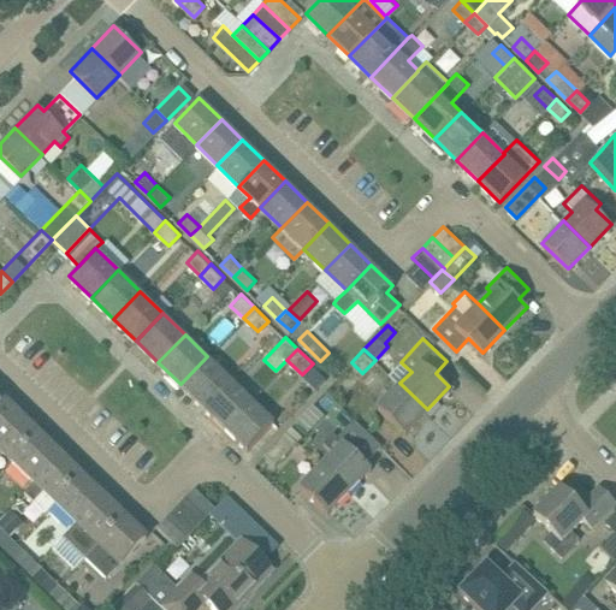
[(202,404),(229,378),(207,356),(181,384),(202,404)]
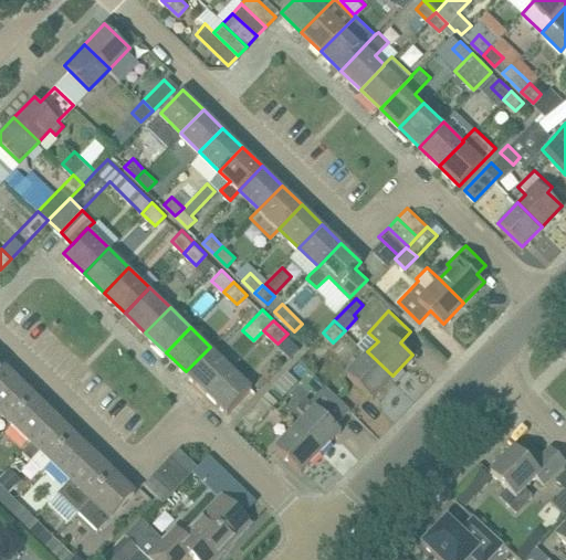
[(210,347),(186,371),(207,391),(231,367),(210,347)]
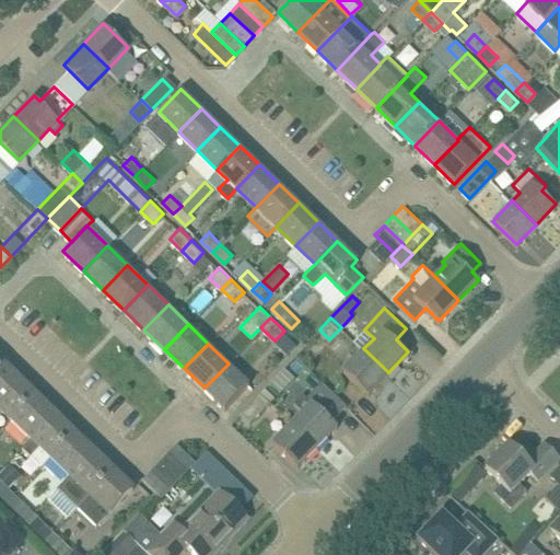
[(388,372),(363,348),(343,369),(368,393),(388,372)]
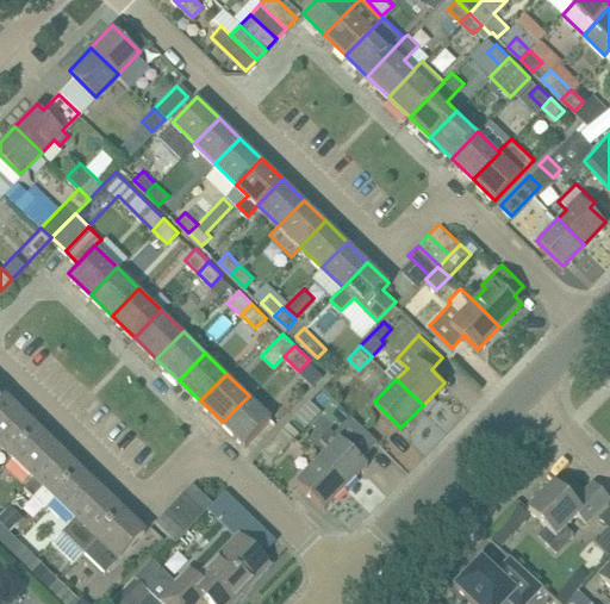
[(0,423),(17,406),(0,390),(0,423)]
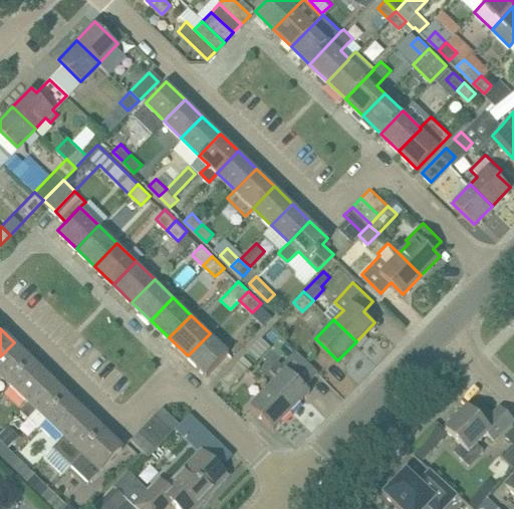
[(210,333),(188,355),(206,373),(228,351),(210,333)]
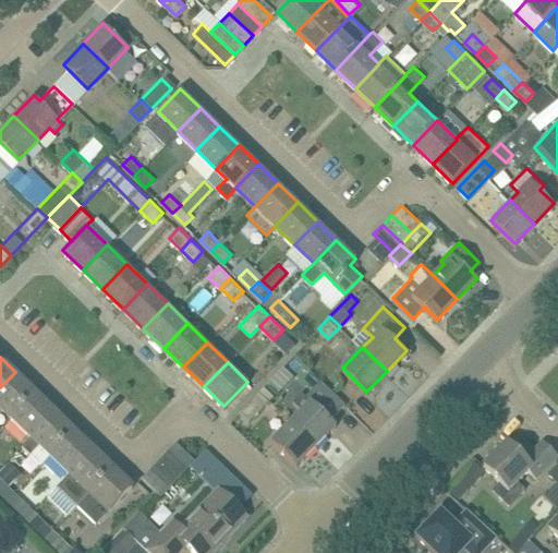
[(11,416),(35,391),(15,372),(0,387),(0,408),(2,407),(11,416)]
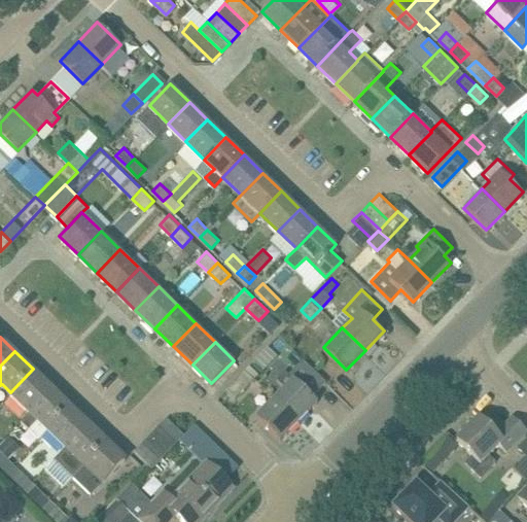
[(285,386),(275,396),(299,419),(317,399),(312,394),(326,380),(302,357),(288,372),(286,369),(277,378),(285,386)]
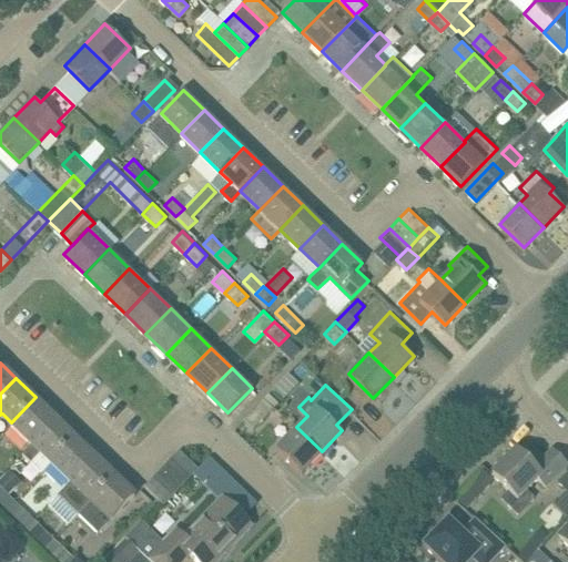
[(253,426),(273,406),(263,396),(243,416),(253,426)]
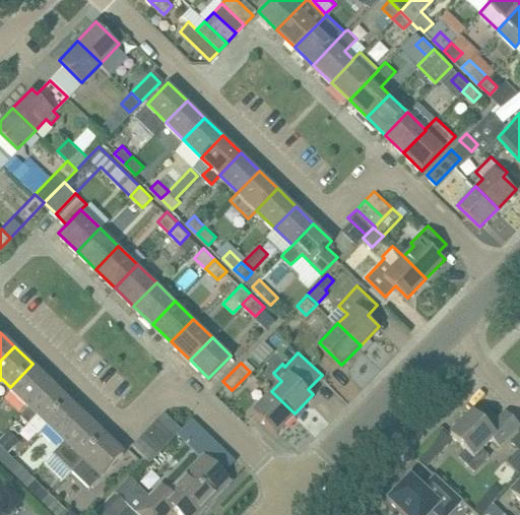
[(51,382),(33,364),(10,387),(28,404),(51,382)]
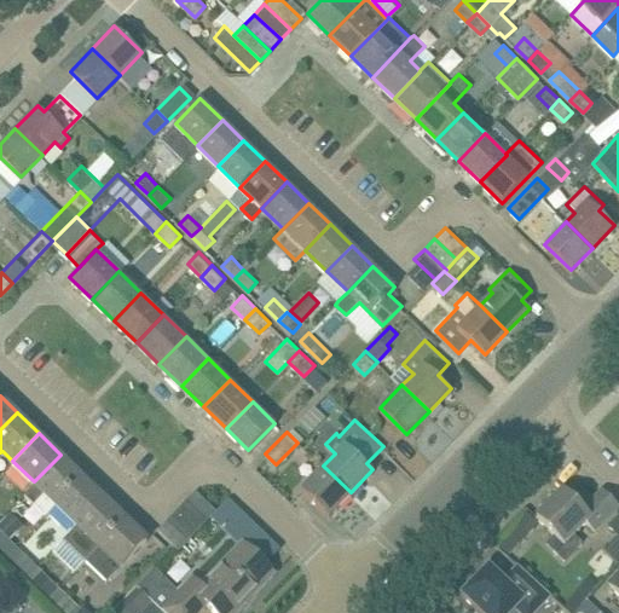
[(44,491),(56,502),(81,475),(61,455),(34,481),(24,492),(34,502),(44,491)]
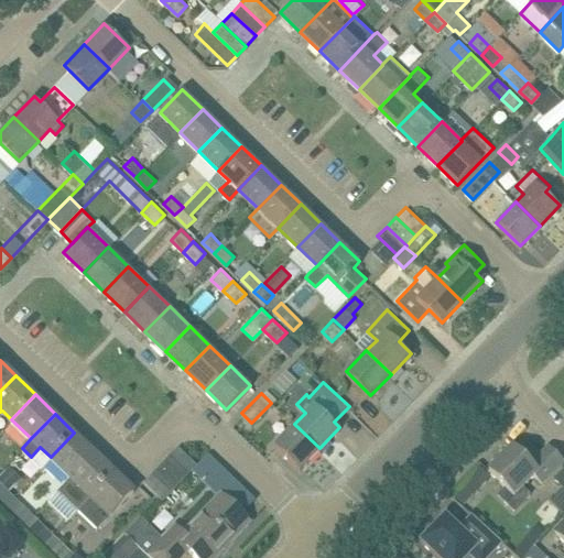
[(294,424),(274,444),(300,468),(320,448),(294,424)]
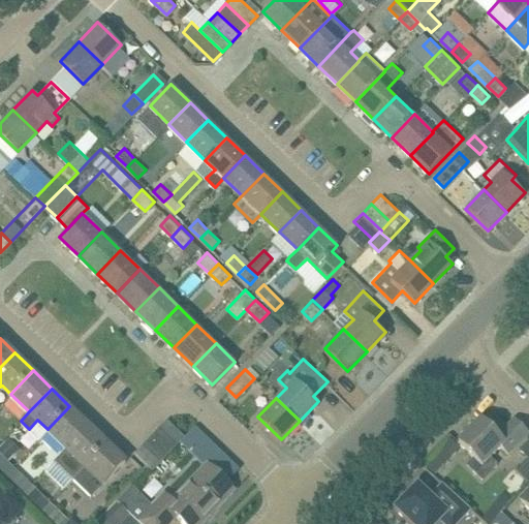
[(69,406),(48,429),(65,447),(88,424),(69,406)]
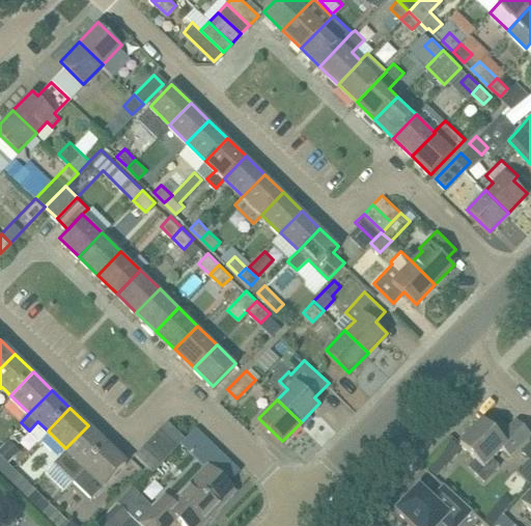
[(499,463),(493,455),(503,445),(510,452),(530,431),(516,417),(507,425),(496,414),(487,422),(483,417),(460,441),(475,455),(468,464),(484,478),(499,463)]
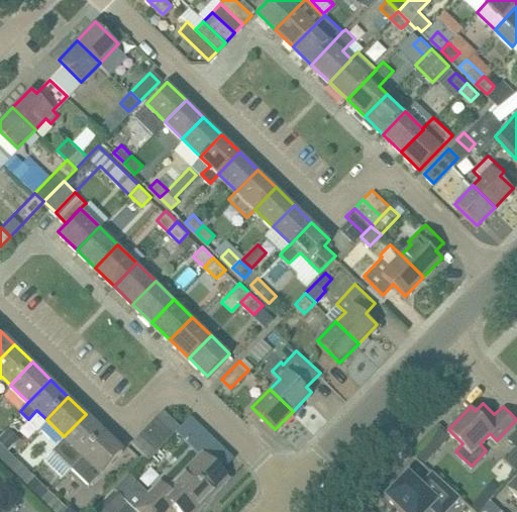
[(164,407),(156,415),(173,432),(181,424),(164,407)]
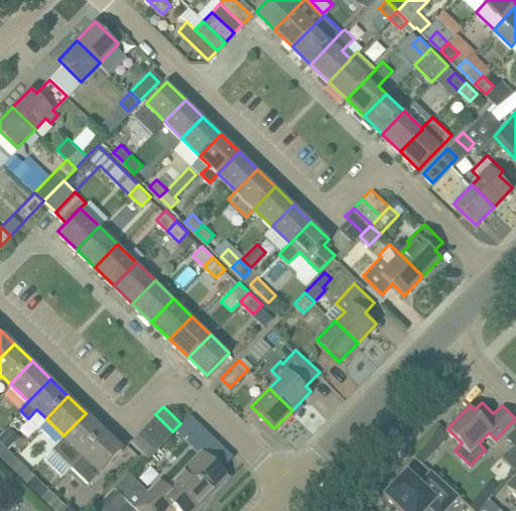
[(71,466),(104,430),(86,413),(63,435),(52,448),(71,466)]
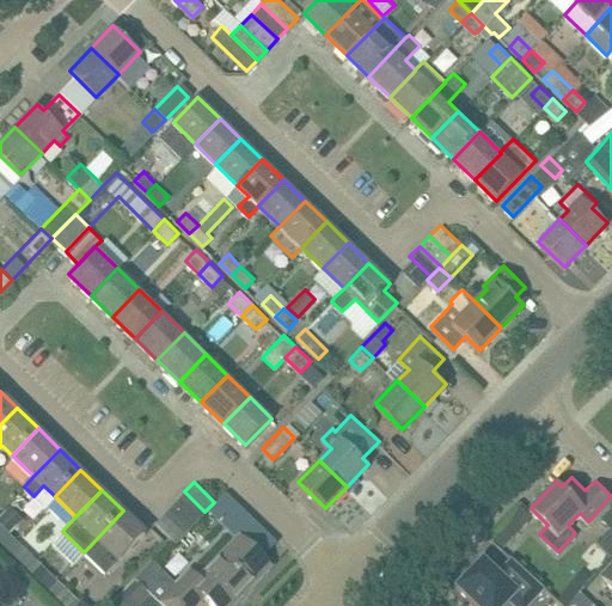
[(204,512),(184,491),(175,502),(195,521),(204,512)]
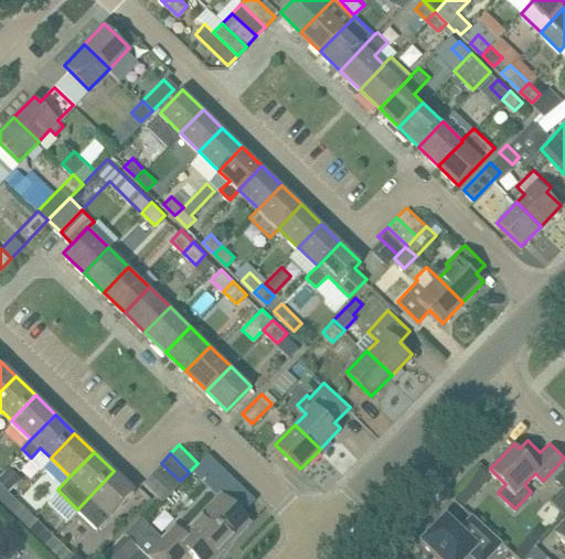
[(180,481),(161,463),(152,472),(172,490),(180,481)]
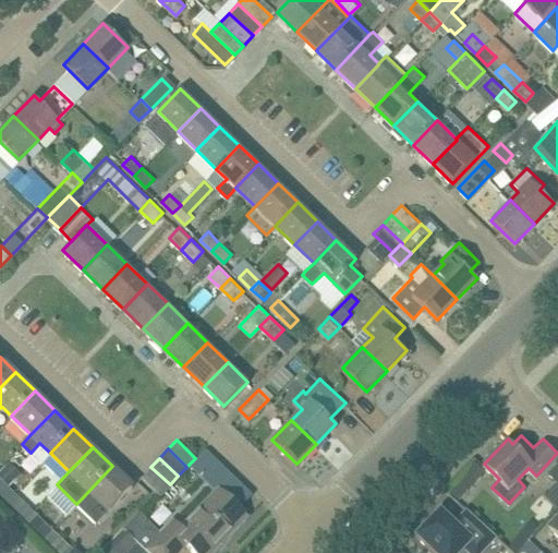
[(0,469),(0,493),(5,499),(13,491),(8,484),(21,470),(10,459),(0,469)]
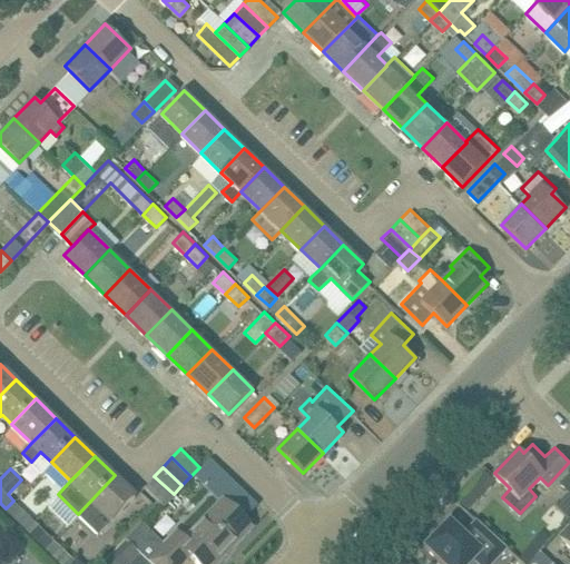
[(469,510),(498,481),(488,470),(459,498),(469,510)]
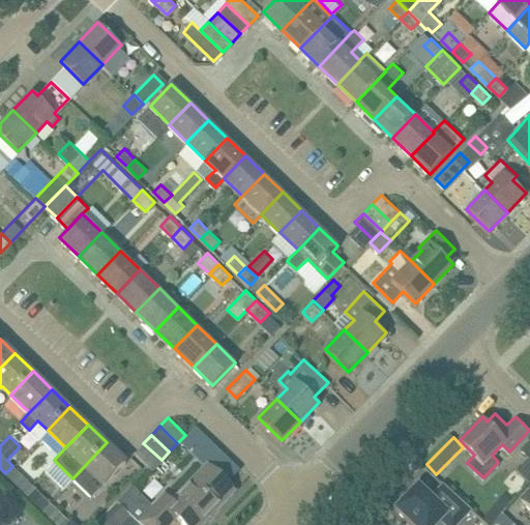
[(107,442),(72,478),(91,496),(125,461),(107,442)]
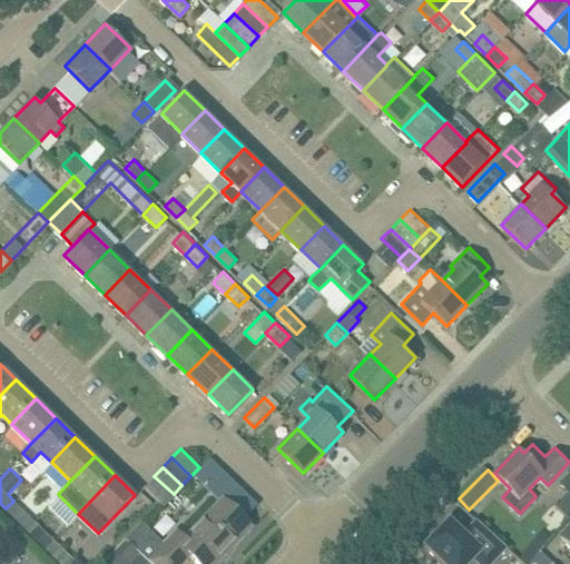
[(174,494),(154,476),(145,485),(165,503),(174,494)]
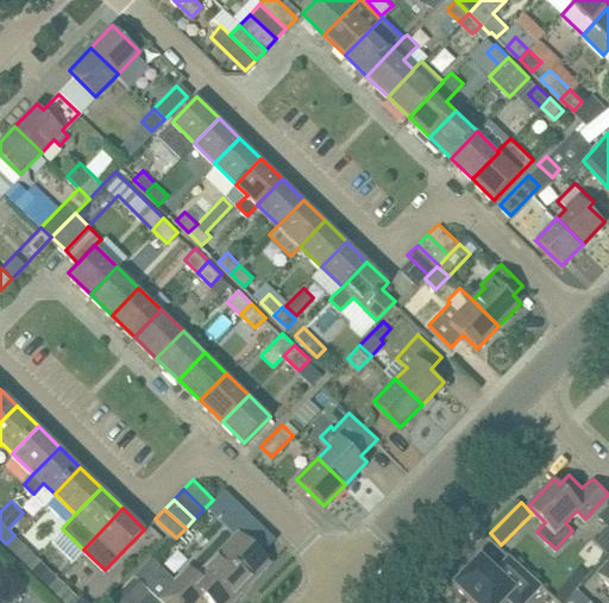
[(608,523),(594,538),(607,551),(608,547),(608,523)]
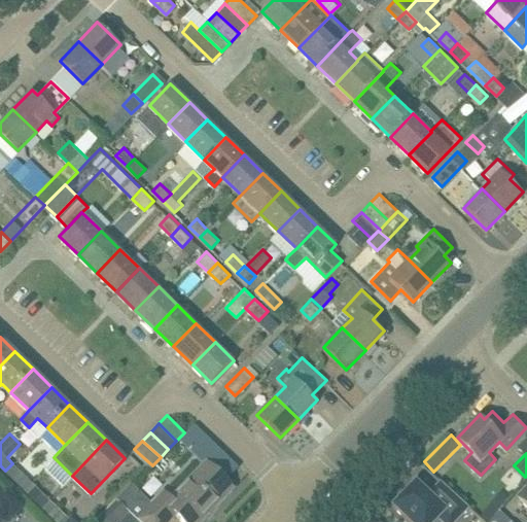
[(152,499),(132,481),(116,496),(137,516),(142,521),(165,521),(176,511),(187,521),(197,521),(206,514),(205,512),(216,500),(217,501),(233,486),(206,460),(171,497),(163,489),(152,499)]
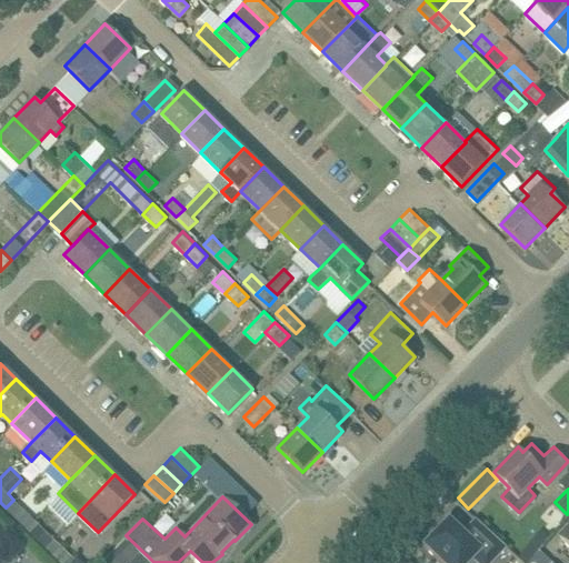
[(25,526),(32,519),(13,500),(6,508),(25,526)]
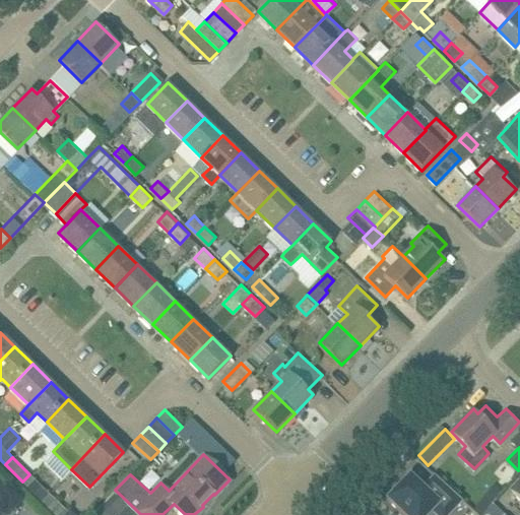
[(389,497),(388,498),(406,514),(429,514),(434,511),(437,514),(447,514),(463,499),(435,471),(421,485),(410,473),(401,485),(398,481),(386,495),(389,497)]
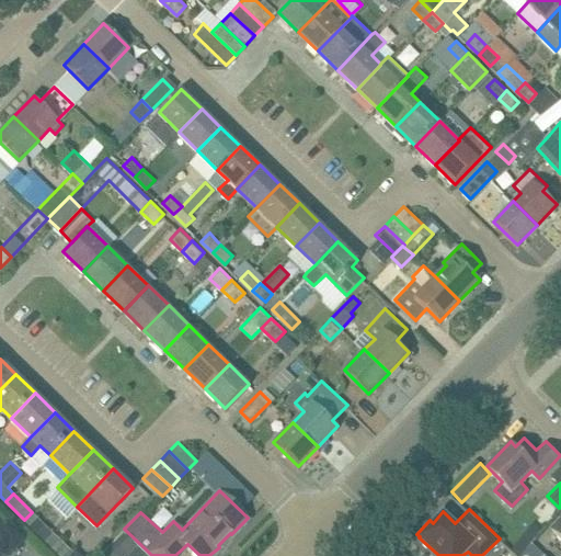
[(53,531),(32,512),(24,520),(45,540),(53,531)]
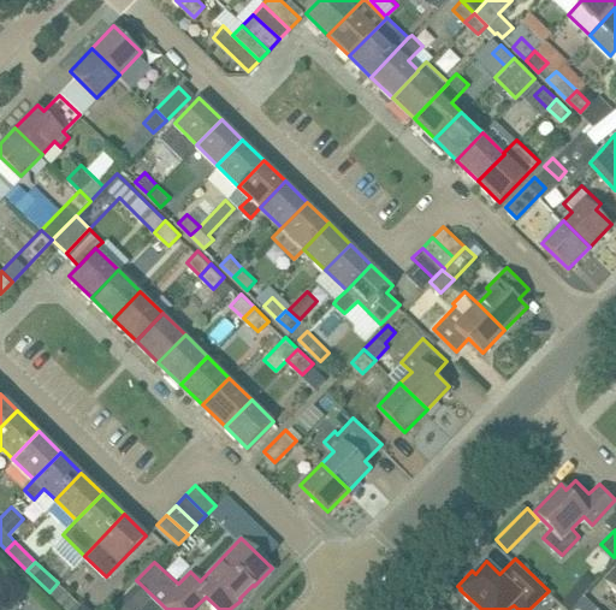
[(153,609),(160,603),(136,580),(111,606),(113,609),(136,609),(140,608),(141,609),(153,609)]
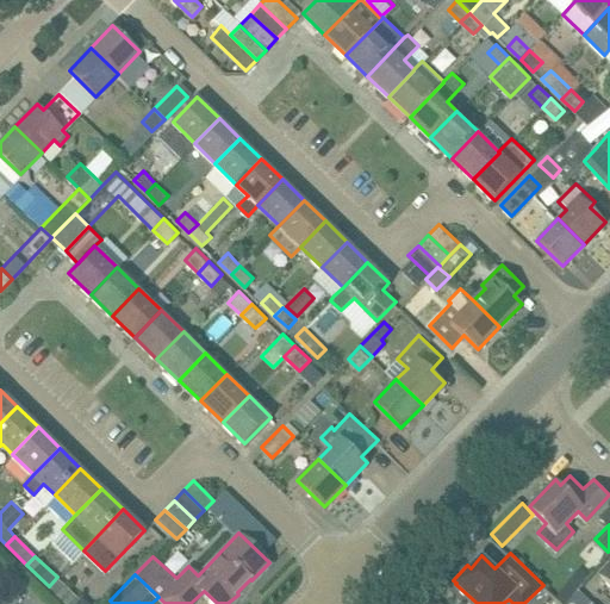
[(73,603),(79,598),(57,577),(49,586),(67,603),(73,603)]
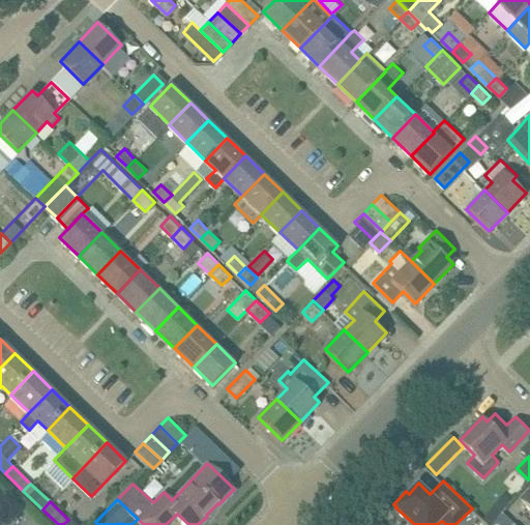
[(385,524),(374,514),(361,524),(385,524)]
